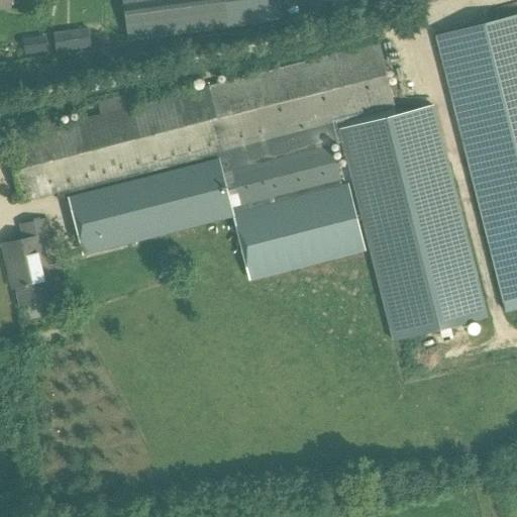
[(0,0),(0,7),(9,10),(11,0),(0,0)]
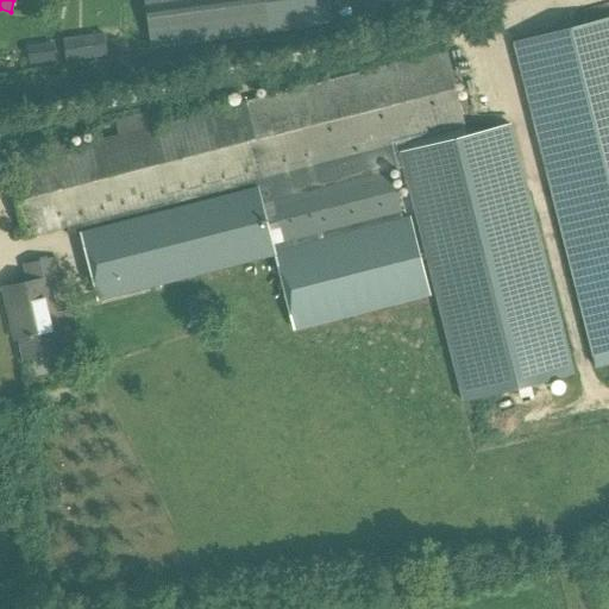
[(268,0),(144,0),(151,48),(272,32),(268,0)]
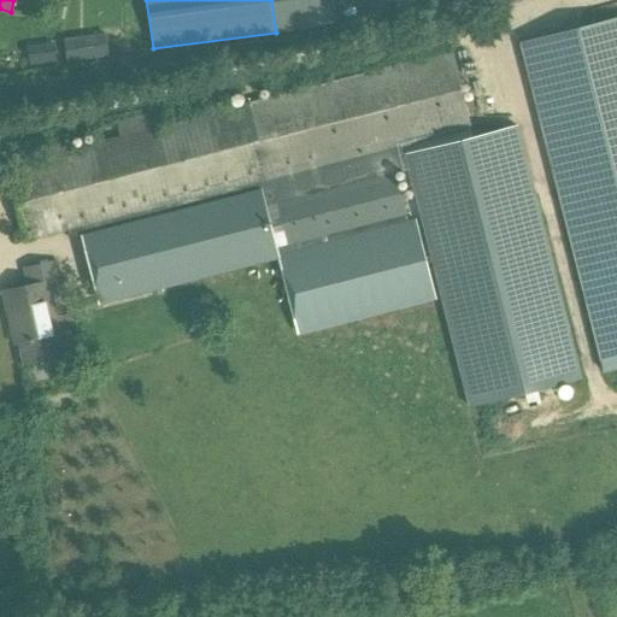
[(616,17),(519,42),(603,372),(616,369),(616,17)]
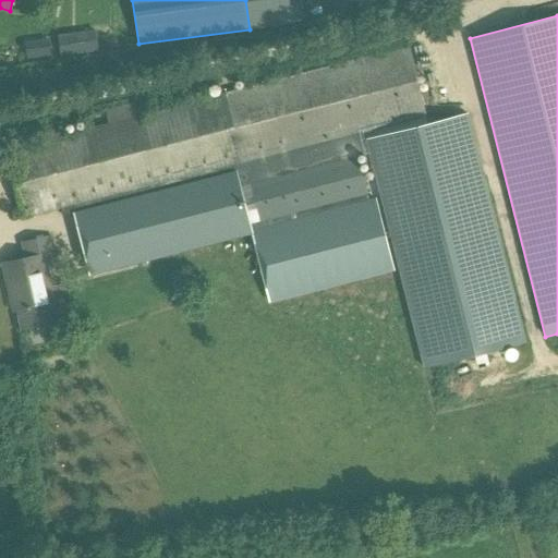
[(96,28),(57,34),(60,52),(99,47),(96,28)]
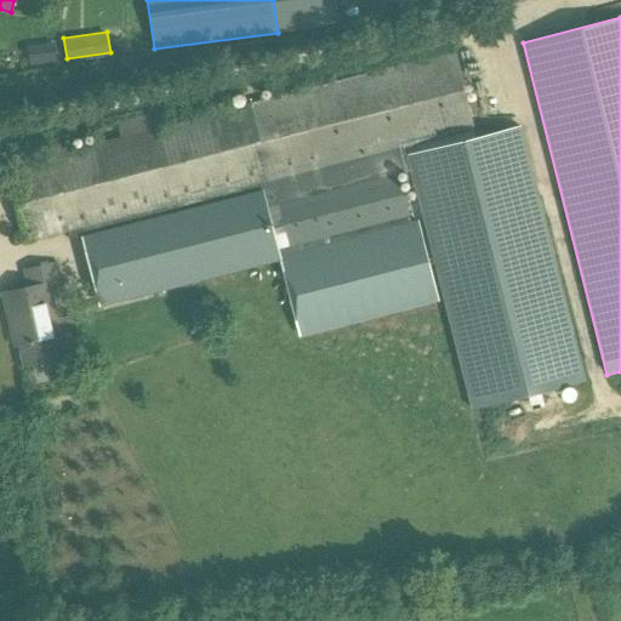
[(52,45),(28,47),(30,64),(55,61),(52,45)]
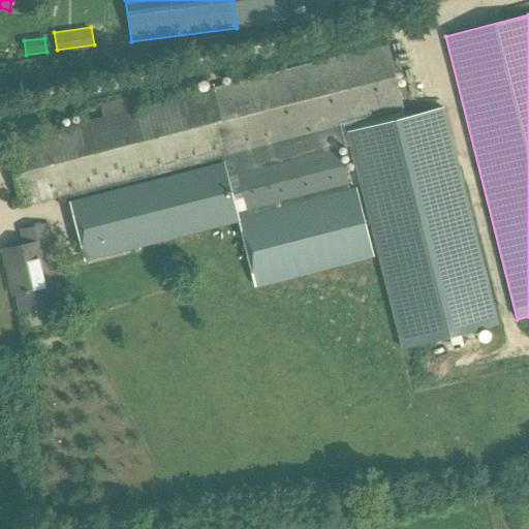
[(55,116),(1,128),(21,208),(58,197),(62,217),(73,214),(151,194),(148,182),(344,132),(342,125),(405,110),(389,45),(136,109),(133,96),(99,104),(102,117),(58,128),(55,116)]
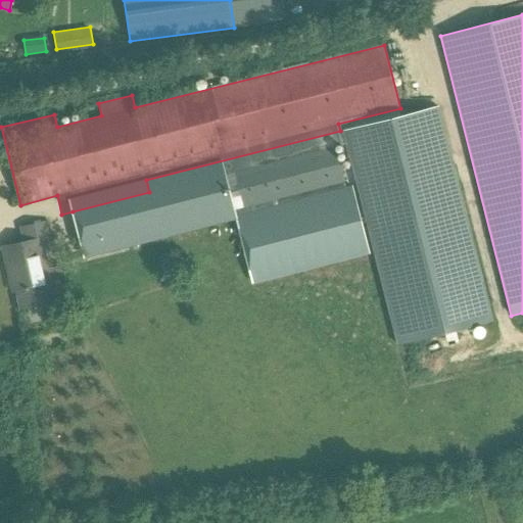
[(343,131),(397,344),(492,321),(437,106),(343,131)]
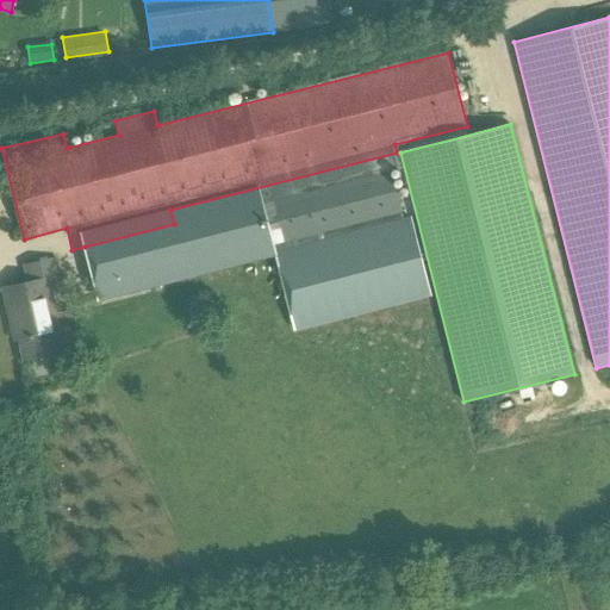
[(391,172),(262,204),(273,244),(275,251),(272,253),(294,334),(433,296),(411,216),(402,218),(391,172)]
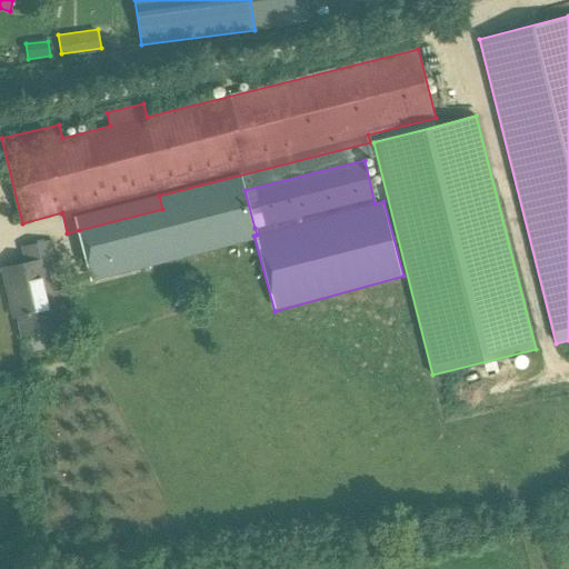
[(48,269),(58,267),(52,241),(23,248),(28,265),(3,269),(10,300),(15,299),(23,336),(60,327),(48,269)]
